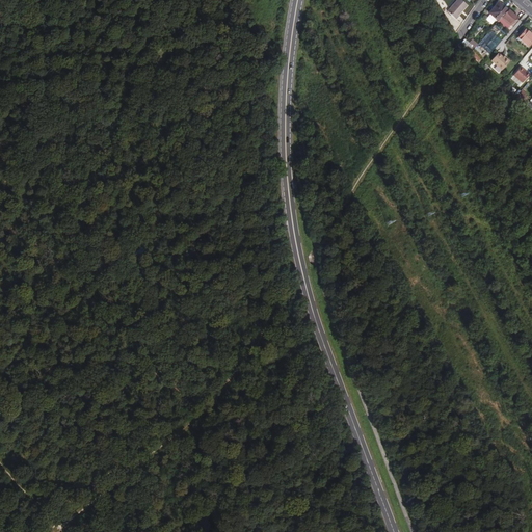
[(468,6),(460,0),(457,0),(448,11),(456,20),(459,17),(458,16),(468,6)]
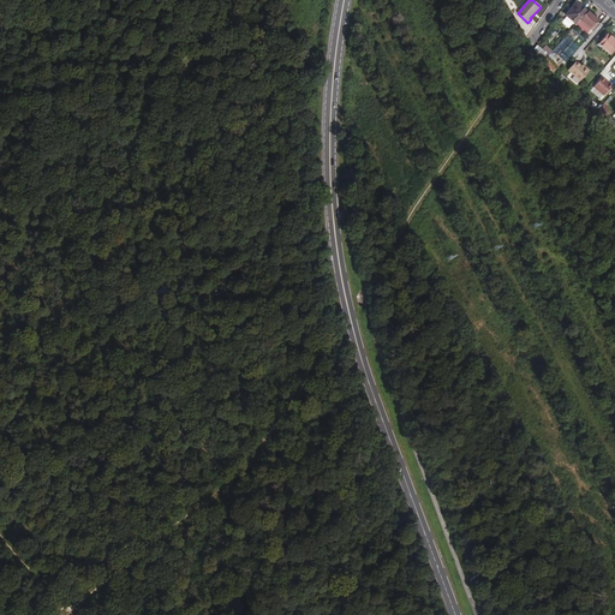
[(566,16),(575,25),(580,21),(587,12),(577,4),(571,10),(566,16)]
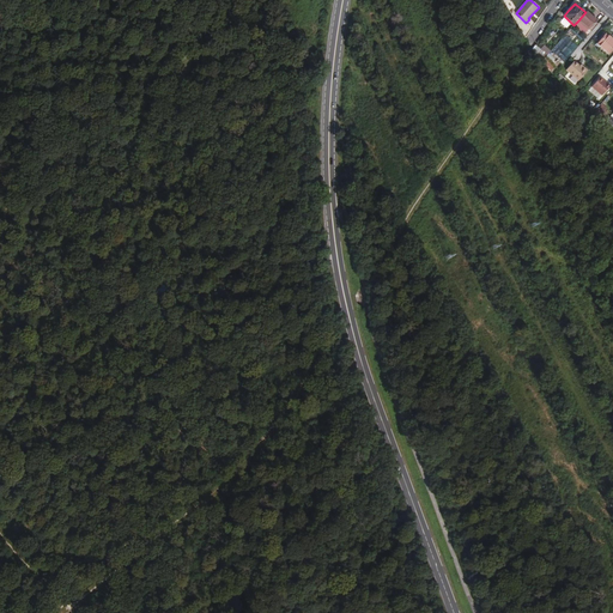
[(596,20),(586,11),(586,12),(578,20),(589,30),(596,20)]
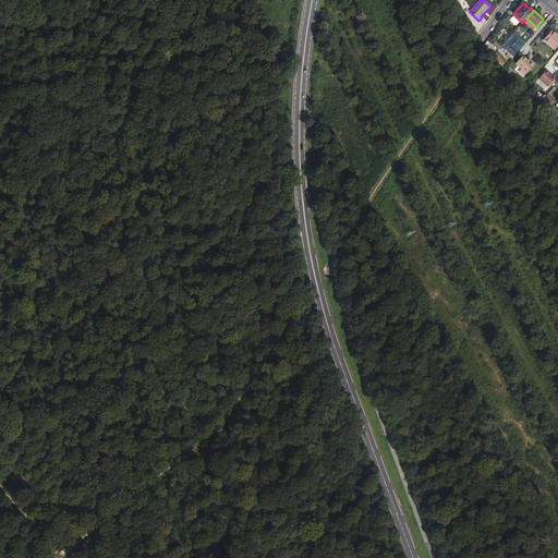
[(514,32),(502,46),(508,51),(521,36),(523,38),(526,35),(522,32),(519,35),(514,32)]
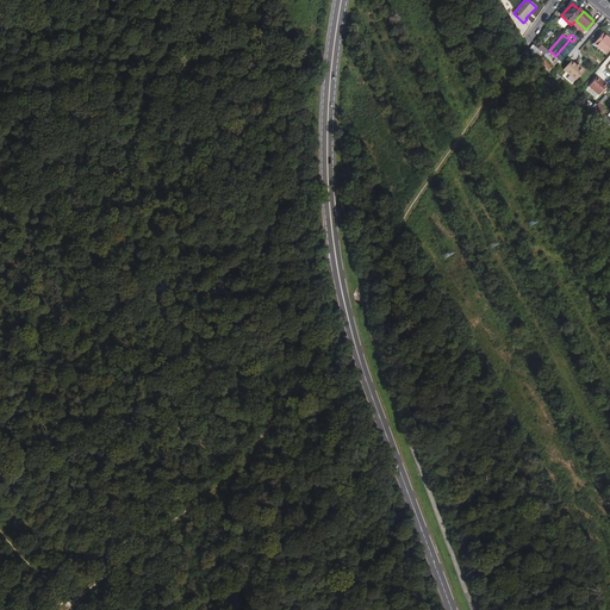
[(605,54),(609,48),(609,41),(603,35),(595,44),(605,54)]
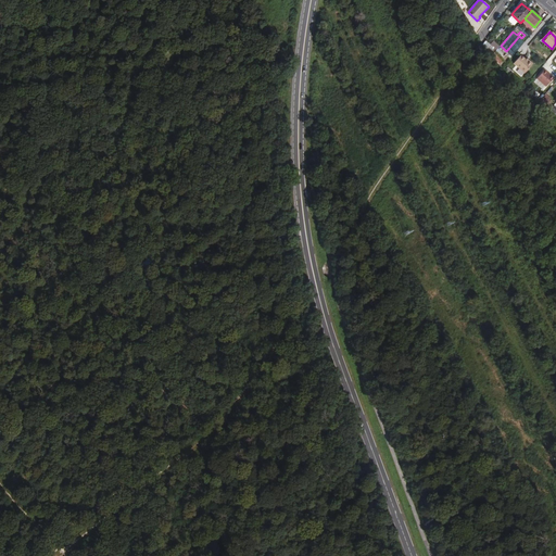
[(485,41),(482,45),(483,47),(489,53),(490,55),(493,53),(492,52),(492,50),(494,49),(491,46),(485,41)]
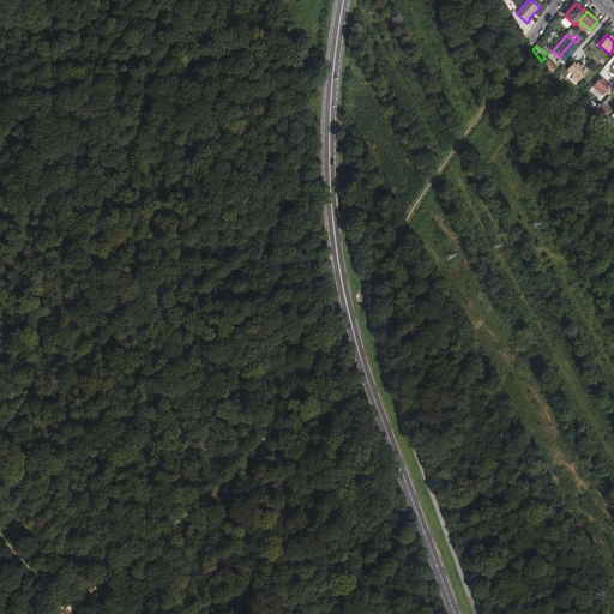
[(545,59),(541,61),(542,62),(552,52),(546,47),(542,50),(546,54),(543,55),(543,58),(545,59)]
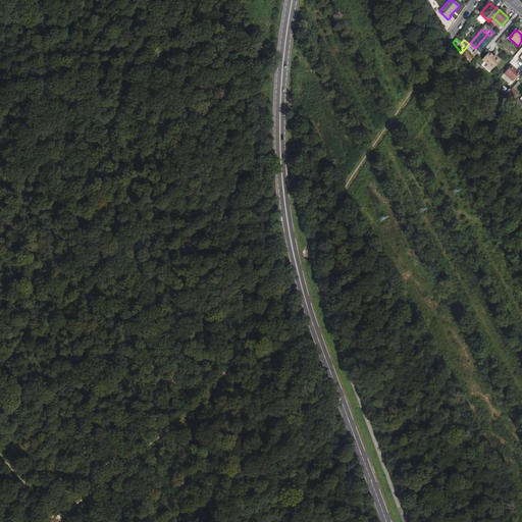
[(466,50),(462,53),(470,62),(473,59),(466,50)]
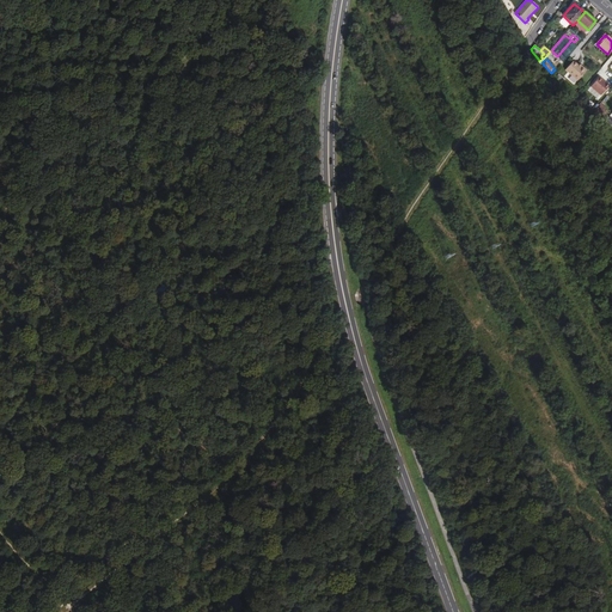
[(577,81),(586,72),(580,66),(579,67),(573,62),(565,71),(577,81)]
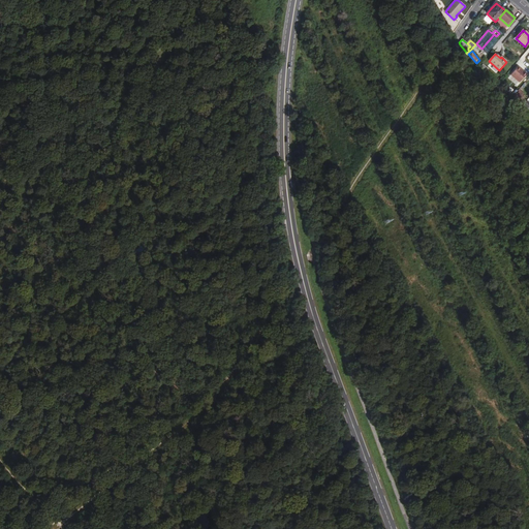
[(510,75),(520,84),(527,74),(518,67),(510,75)]
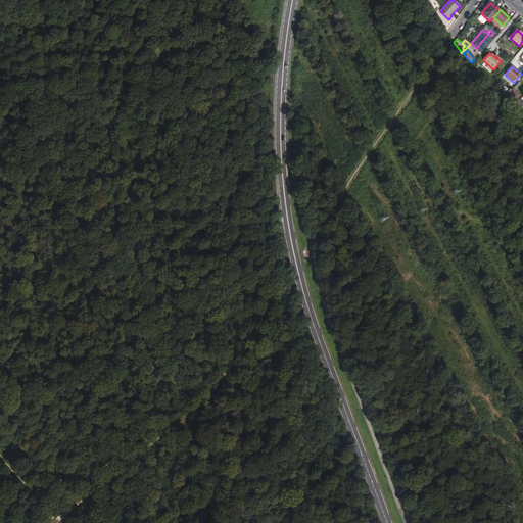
[(522,98),(513,89),(508,95),(518,103),(522,98)]
